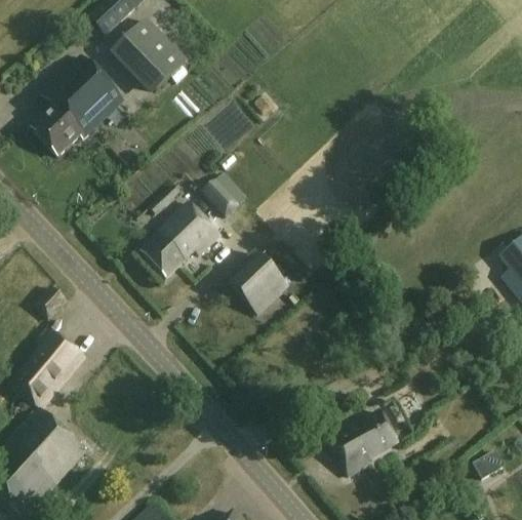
[(138,6),(131,0),(108,0),(90,16),(108,35),(138,6)]
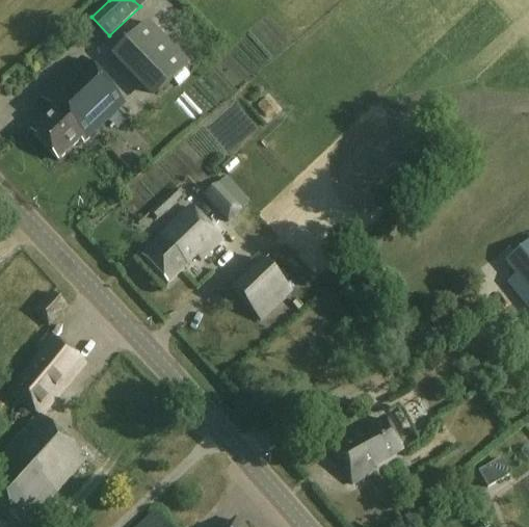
[(191,60),(152,18),(120,47),(160,89),(191,60)]
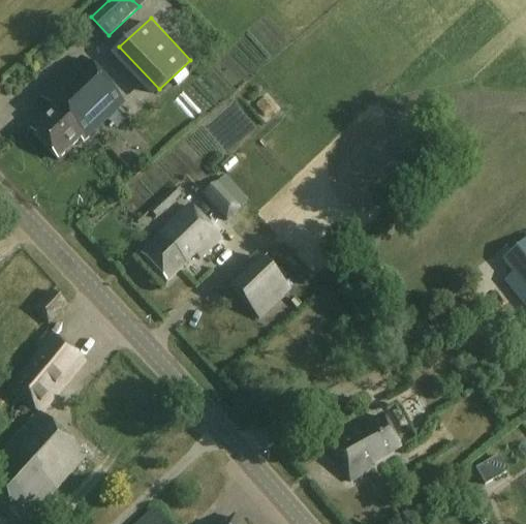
[(127,98),(85,54),(43,93),(55,105),(33,126),(62,156),(84,134),(87,137),(127,98)]
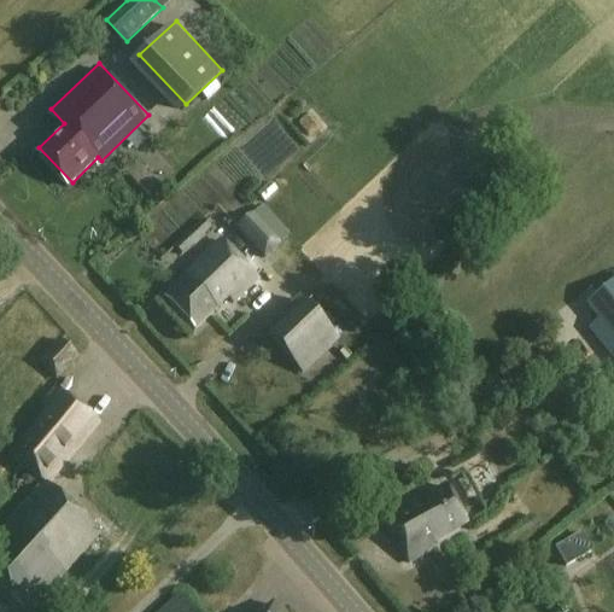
[(292,232),(268,204),(258,213),(256,209),(240,223),(267,255),(292,232)]
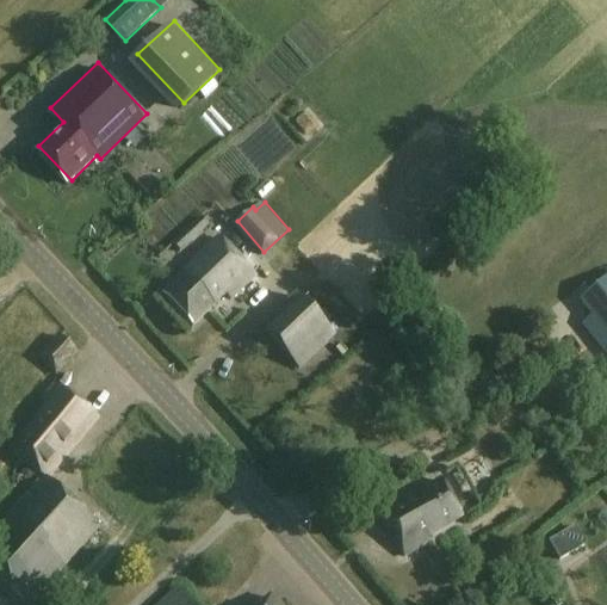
[(215,220),(184,245),(191,253),(222,228),(215,220)]
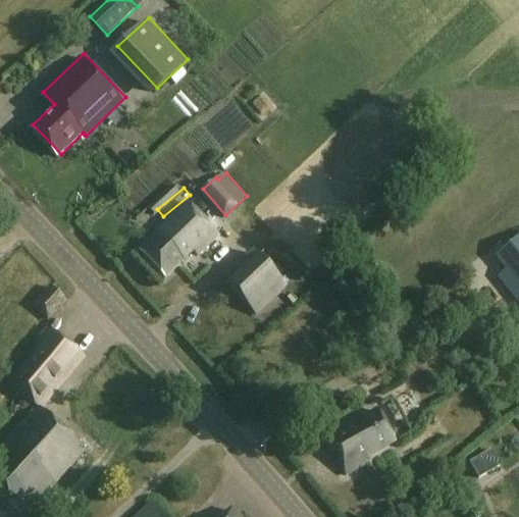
[(221,231),(190,199),(159,228),(160,229),(142,248),(168,274),(197,248),(200,251),(221,231)]
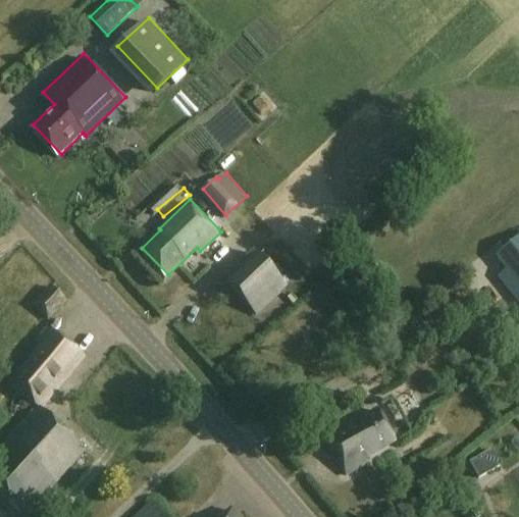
[(518,238),(499,254),(509,267),(501,274),(518,297),(518,238)]
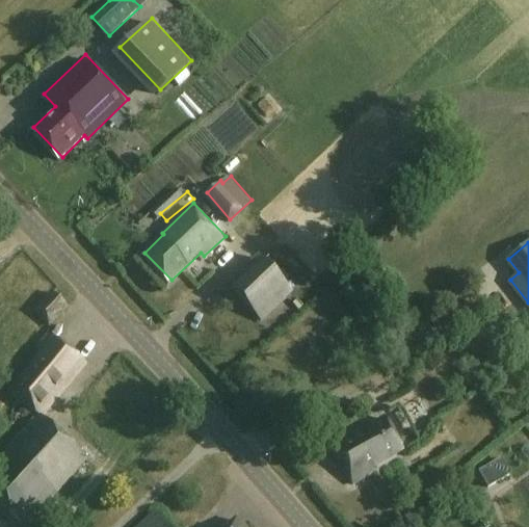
[(295,288),(264,254),(234,281),(265,315),(295,288)]
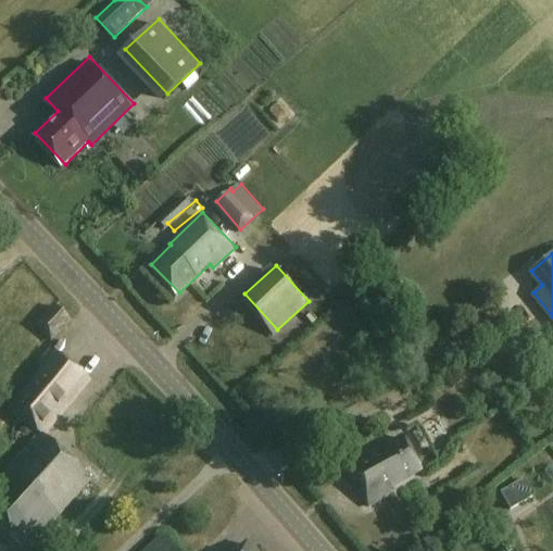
[(73,318),(57,303),(39,323),(55,338),(73,318)]
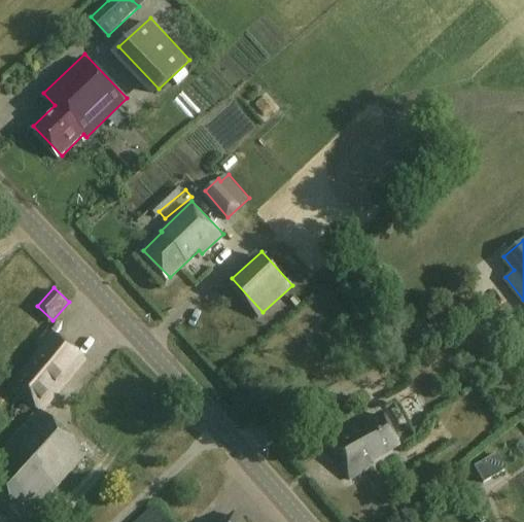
[(86,356),(49,326),(38,341),(44,346),(13,385),(41,407),(0,452),(0,493),(28,519),(90,450),(43,409),(86,356)]
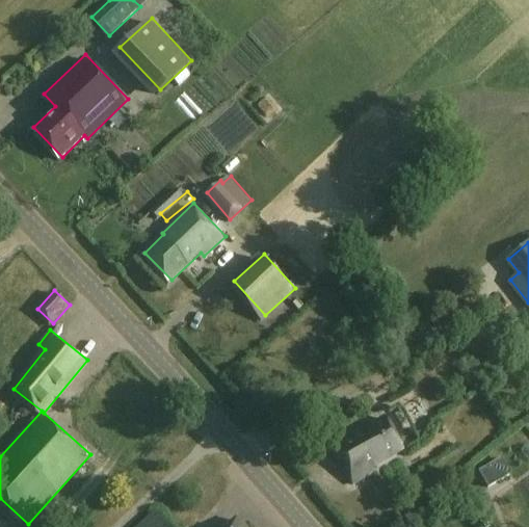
[(406,446),(388,415),(362,429),(360,426),(333,441),(341,455),(343,454),(349,466),(347,467),(355,480),(377,468),(375,464),(406,446)]
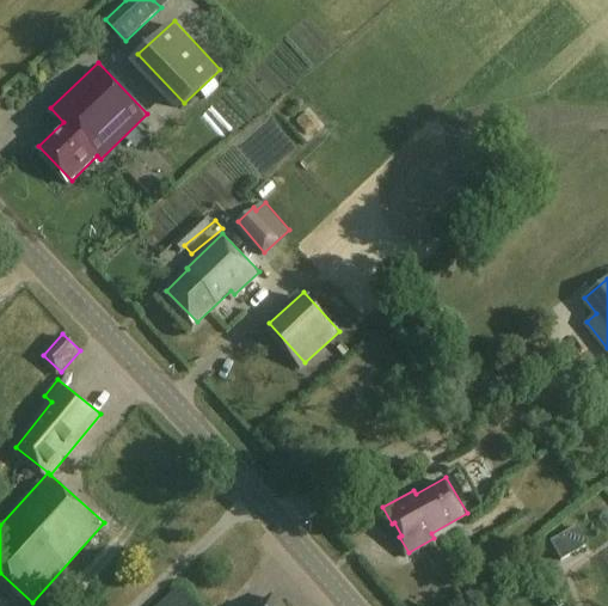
[(288,605),(276,593),(260,605),(201,605),(182,585),(158,605),(288,605)]
